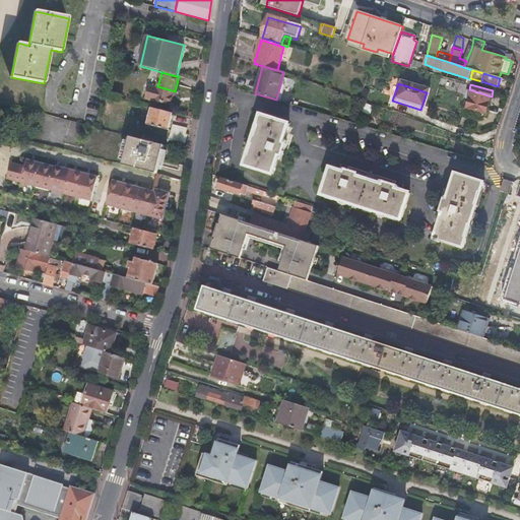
[(172,106),(175,91),(157,86),(157,89),(150,87),(146,100),(172,106)]
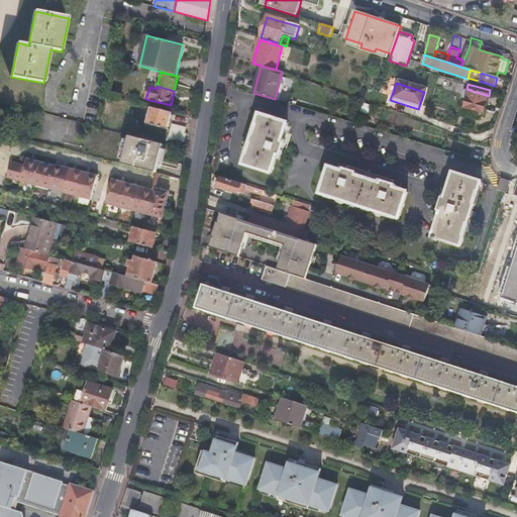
[(484,113),(489,96),(467,89),(463,96),(469,97),(464,108),(484,113)]
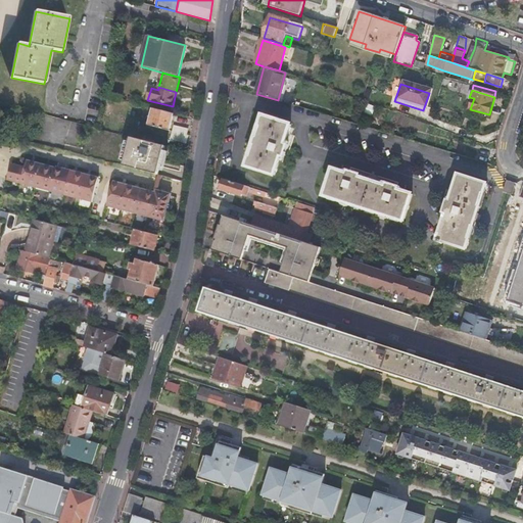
[(368,103),(364,112),(372,115),(375,106),(368,103)]
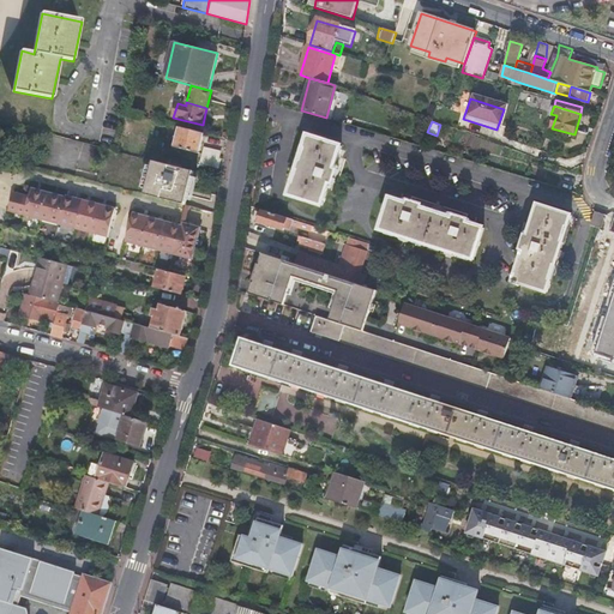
[(199,155),(204,134),(180,128),(174,149),(199,155)]
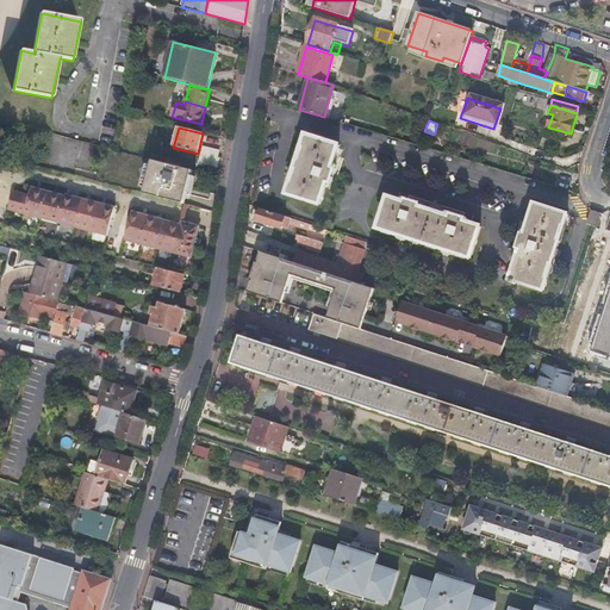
[(278,200),(310,210),(317,188),(322,190),(327,175),(322,173),(329,151),(296,141),(292,153),(294,154),(284,190),(281,188),(278,200)]
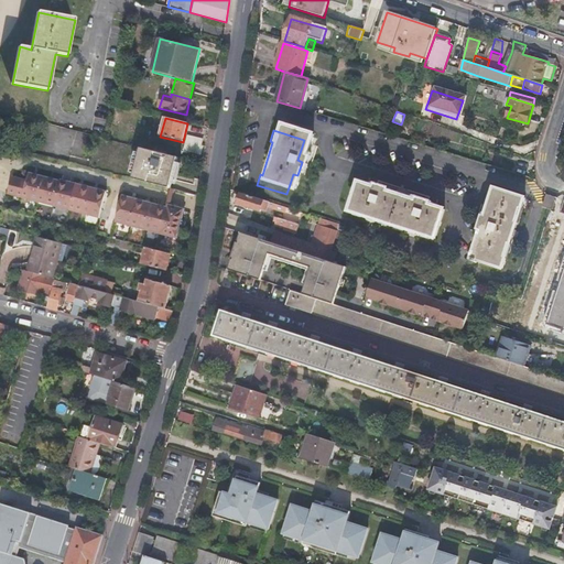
[(184,151),(199,155),(202,148),(186,143),(184,151)]
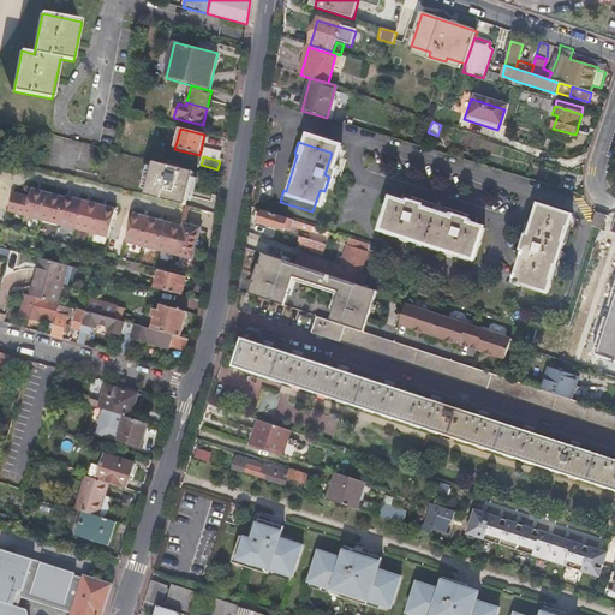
[(154,161),(145,196),(186,207),(195,172),(154,161)]
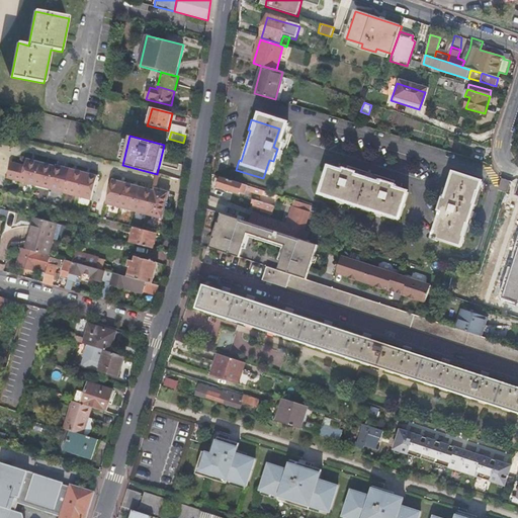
[(91,201),(98,177),(56,166),(56,167),(27,160),(25,166),(11,163),(7,179),(91,201)]
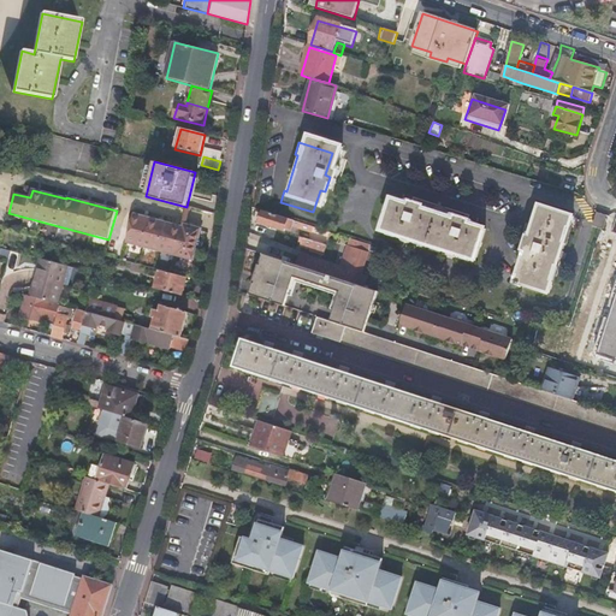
[(374,237),(467,267),(478,235),(461,230),(463,225),(448,220),(446,225),(415,214),(416,211),(402,206),(401,211),(384,205),(374,237)]
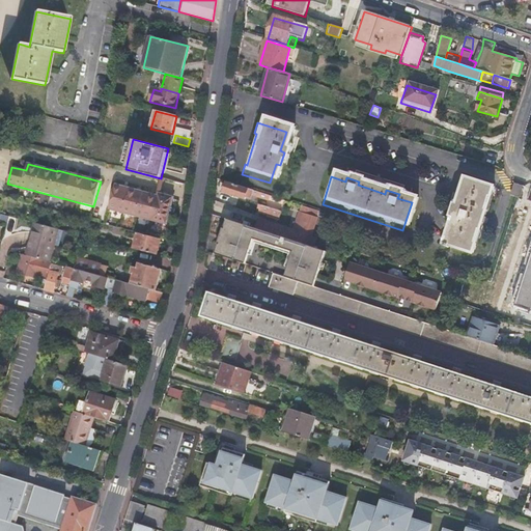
[(271,196),(227,183),(224,193),(246,200),(248,194),(270,201),(271,196)]
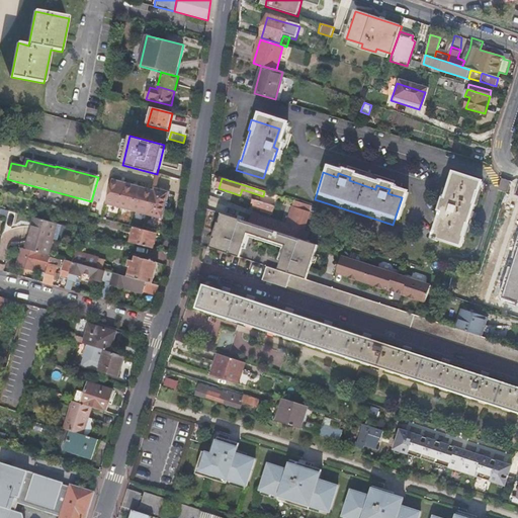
[(513,182),(502,179),(499,190),(505,192),(509,193),(513,182)]
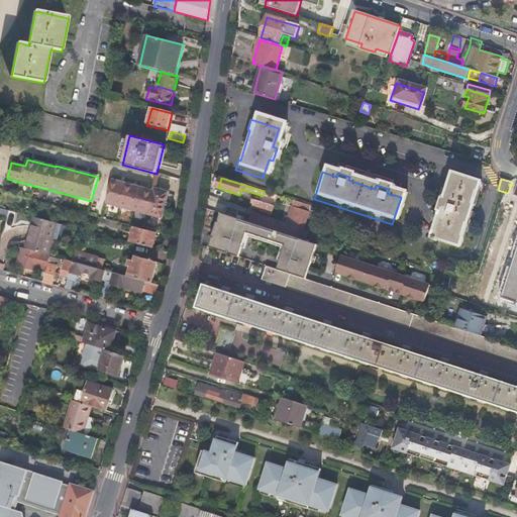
[(112,180),(106,205),(162,219),(169,193),(154,189),(153,191),(112,180)]
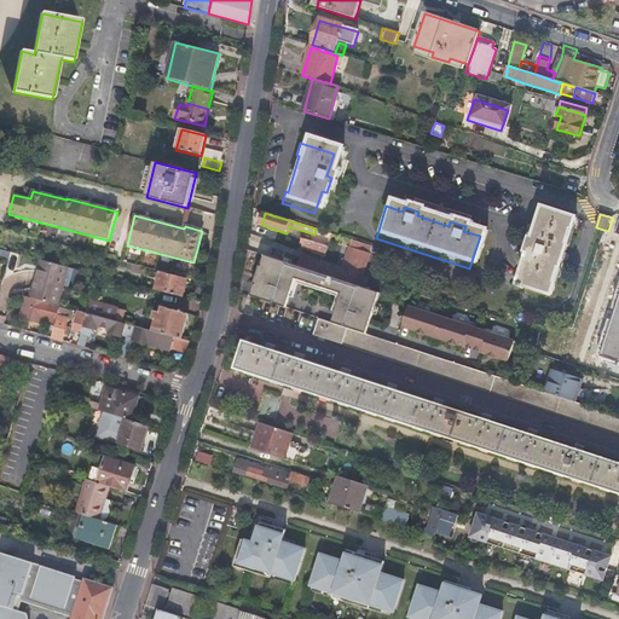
[(512,293),(544,302),(548,291),(547,290),(563,237),(566,237),(570,225),(536,215),(526,246),(522,244),(518,260),(521,261),(512,293)]
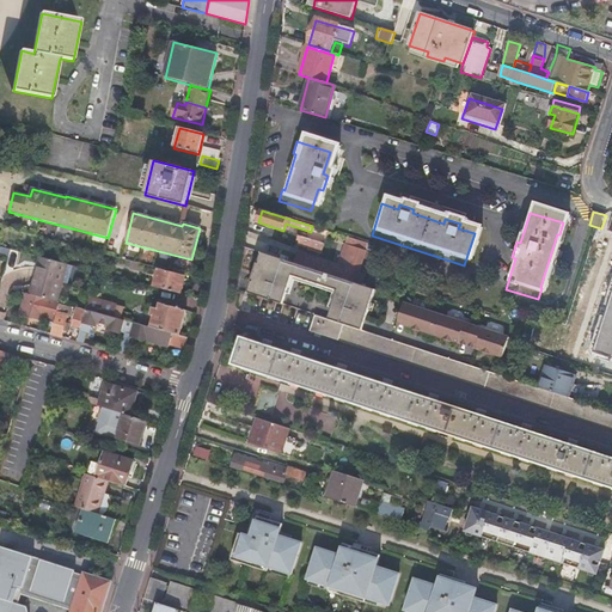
[(325,244),(299,236),(297,240),(300,242),(299,244),(310,248),(308,250),(322,254),(325,244)]
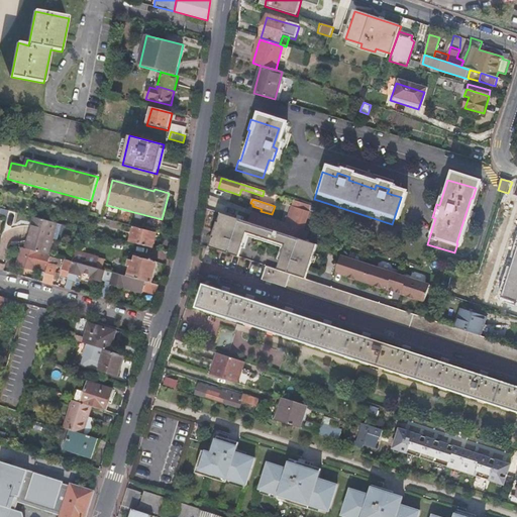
[(292,235),(300,238),(308,212),(299,209),(297,215),(294,214),(292,223),(295,224),(292,235)]
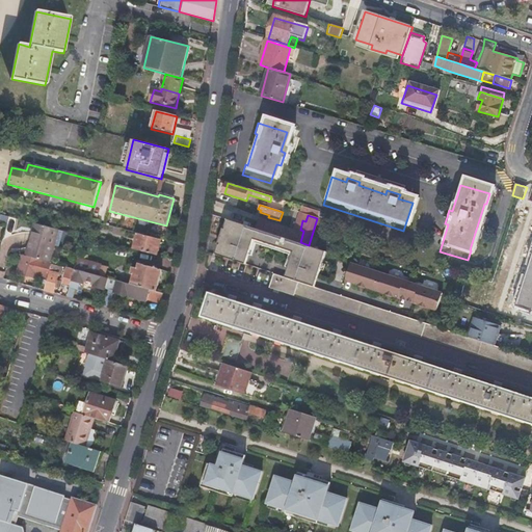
[(315,248),(229,220),(218,256),(247,265),(256,240),(298,254),(291,280),(317,288),(320,289),(330,254),(315,248)]
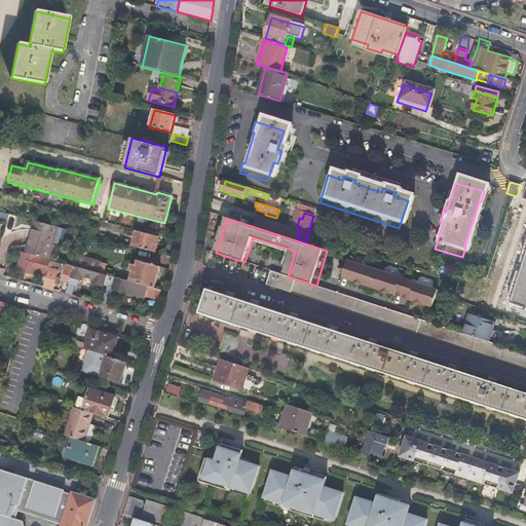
[(30,247),(29,254),(40,257),(50,260),(57,227),(42,223),(41,224),(36,223),(34,230),(32,229),(28,246),(30,247)]
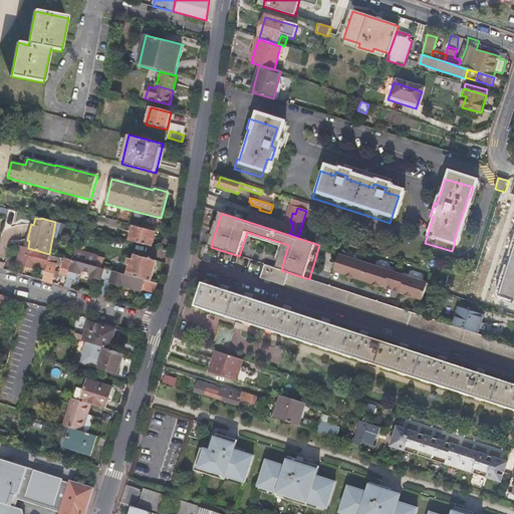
[(157,233),(135,227),(131,242),(153,248),(157,233)]
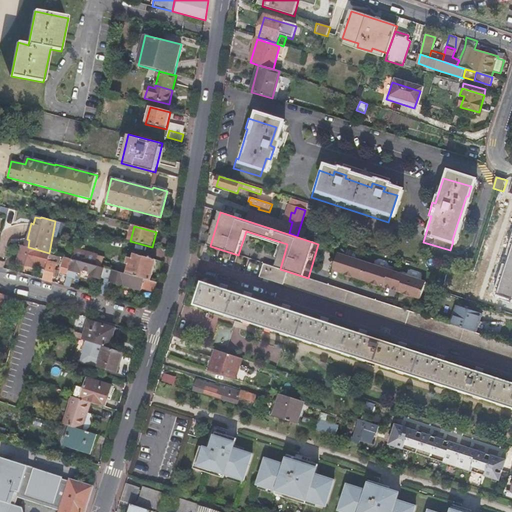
[(28,247),(23,246),(18,263),(34,267),(35,263),(47,267),(51,255),(51,253),(49,253),(39,250),(28,247)]
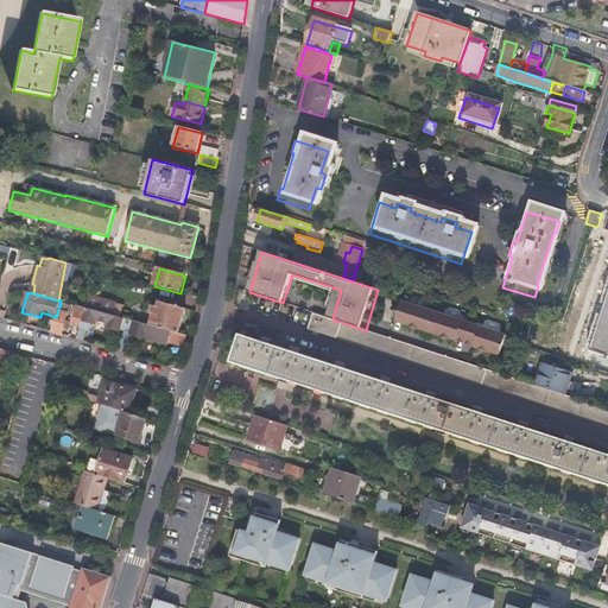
[(88,302),(87,308),(125,318),(127,308),(105,302),(103,306),(88,302)]
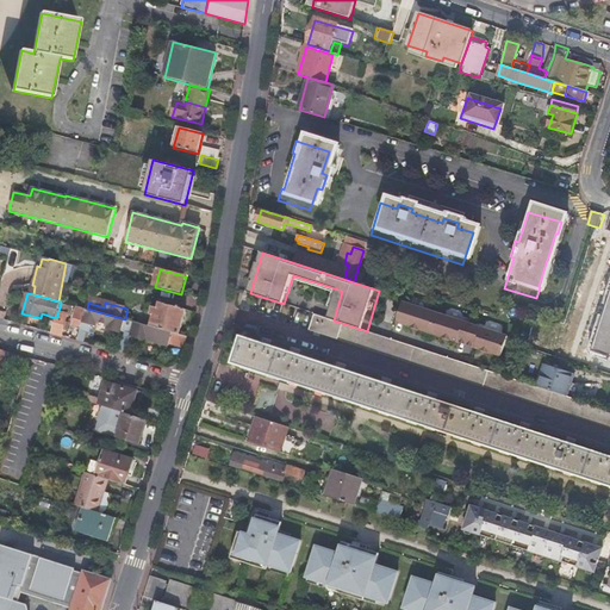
[(56,318),(53,332),(62,336),(68,315),(66,313),(68,306),(61,304),(56,318)]
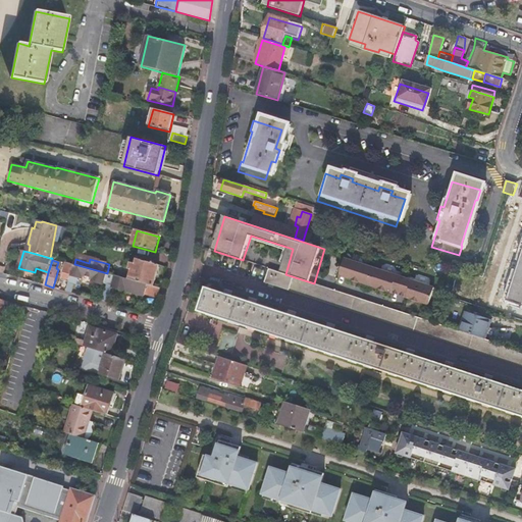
[(133,270),(131,280),(153,286),(159,266),(139,260),(137,265),(131,263),(128,269),(133,270)]
